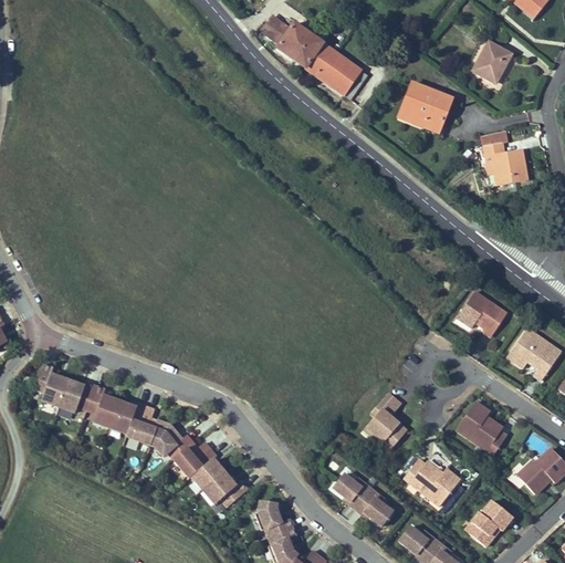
[(387,0),(397,14),(406,9),(400,0),(387,0)]
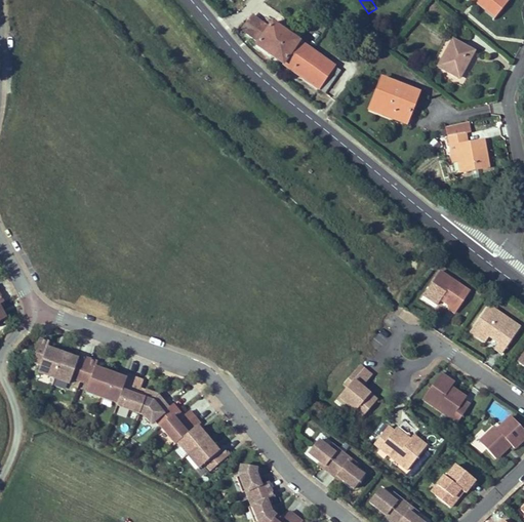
[(478,0),(493,13),(500,5),(502,7),(508,0),(478,0)]
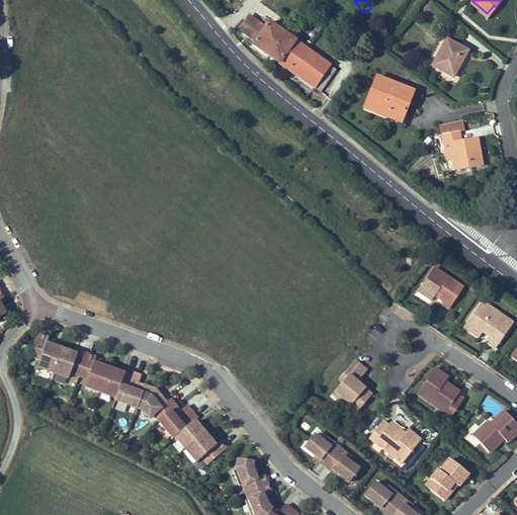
[(494,5),(487,13),(490,15),(496,7),(494,5)]
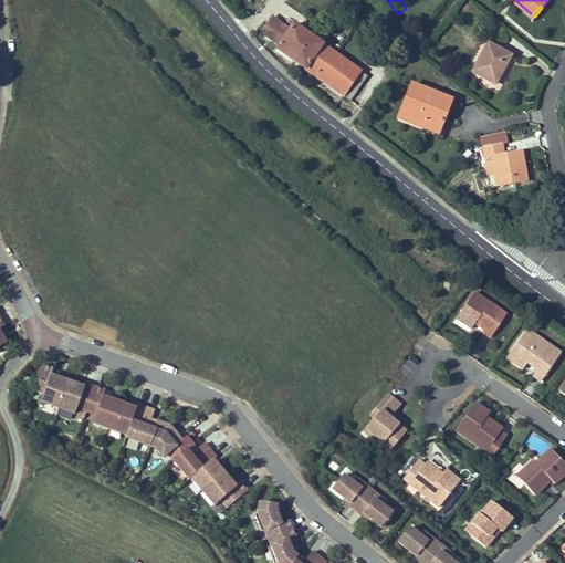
[(362,69),(294,21),(291,27),(272,13),(262,28),(281,41),(278,45),(344,92),(362,69)]
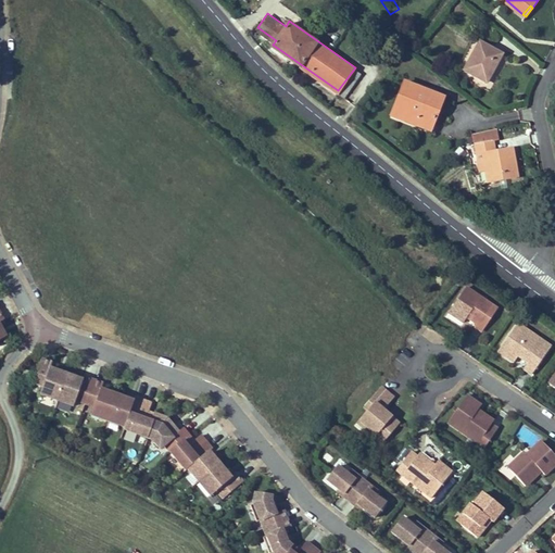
[(465,67),(488,79),(503,51),(480,39),(465,67)]
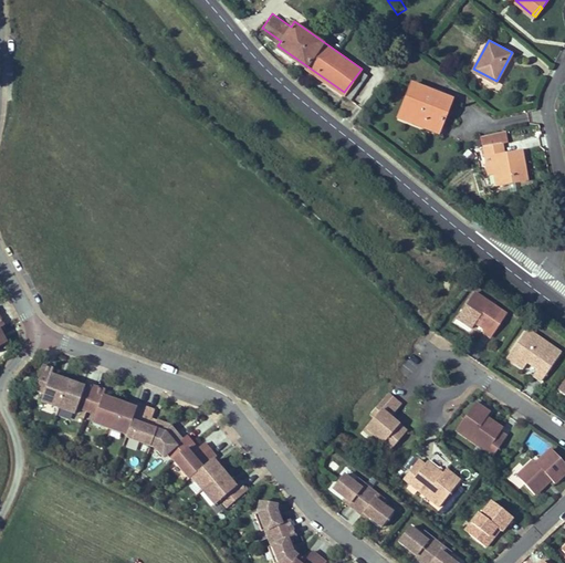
[(368,73),(362,69),(344,92),(352,97),(368,73)]
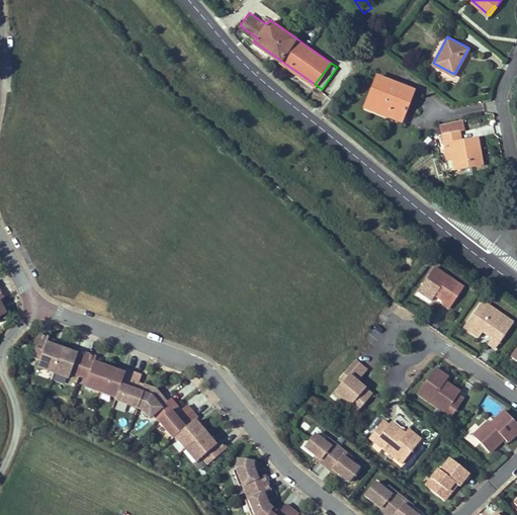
[(365,105),(378,110),(380,105),(404,114),(414,88),(377,74),(365,105)]
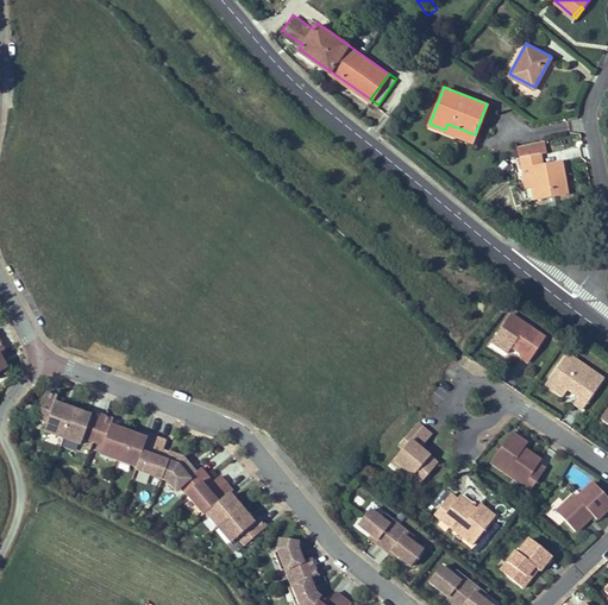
[(445,130),(472,140),(475,134),(447,124),(445,130)]
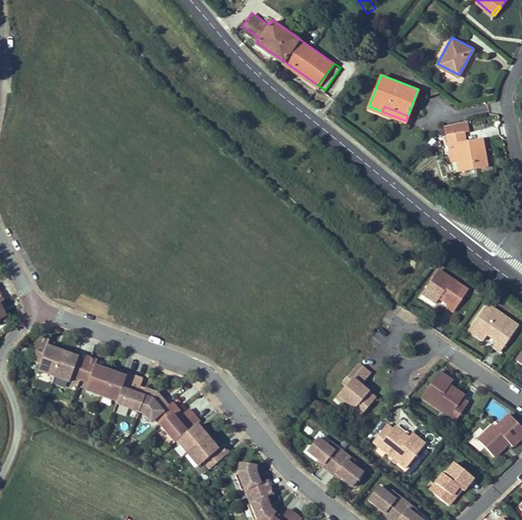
[(372,119),(368,128),(374,131),(378,123),(372,119)]
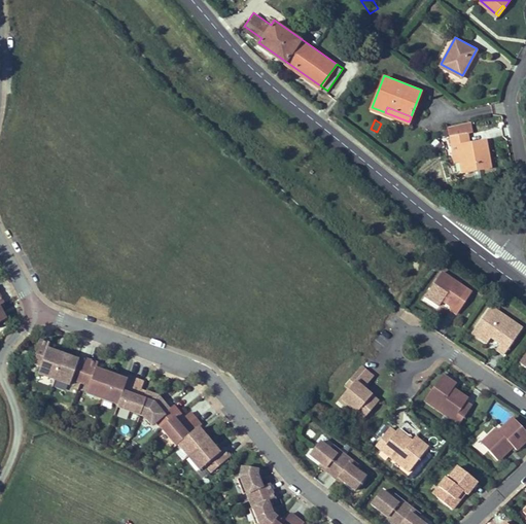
[(463,171),(492,166),(487,137),(470,140),(468,131),(451,134),(456,160),(461,159),(463,171)]
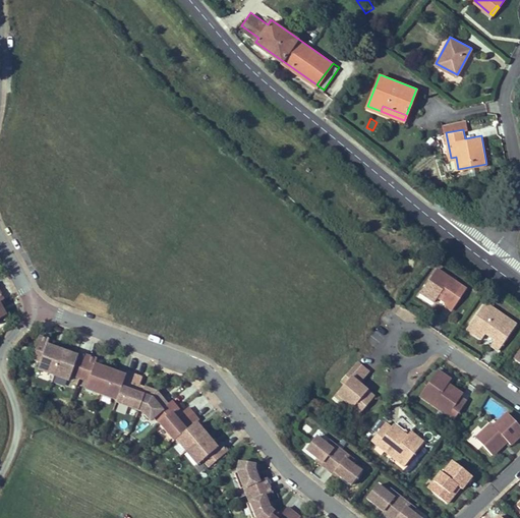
[(436,299),(439,295),(441,292),(450,298),(448,301),(446,303),(453,308),(467,287),(437,268),(421,290),(436,299)]
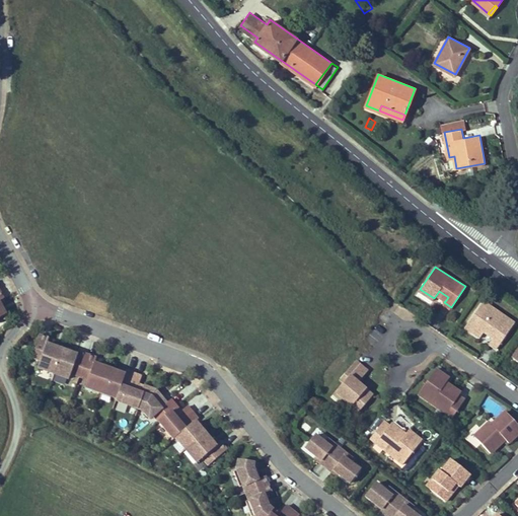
[(448,297),(439,291),(437,294),(446,300),(448,297)]
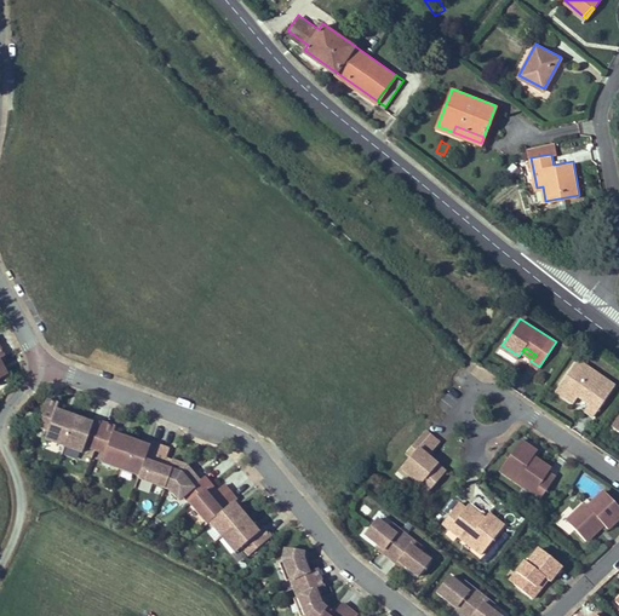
[(595,414),(615,384),(578,358),(557,389),(574,401),(580,392),(591,401),(586,408),(595,414)]
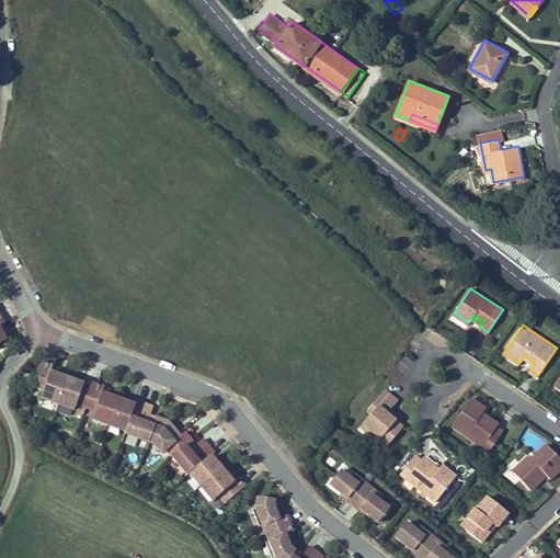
[(59,400),(68,377),(63,375),(61,378),(59,377),(60,372),(52,368),(54,363),(44,360),(35,383),(45,386),(43,391),(53,395),(52,397),(59,400)]
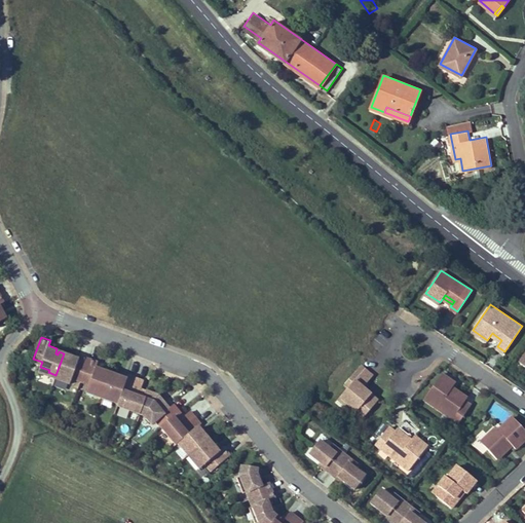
[(78,359),(64,353),(55,375),(70,380),(72,375),(81,378),(89,357),(80,353),(78,359)]
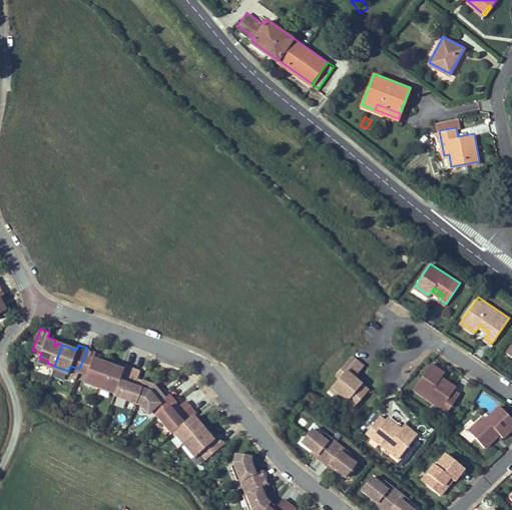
[(96,351),(87,348),(79,369),(88,372),(86,377),(95,380),(94,383),(101,386),(109,364),(104,363),(103,365),(101,364),(102,360),(94,357),(96,351)]
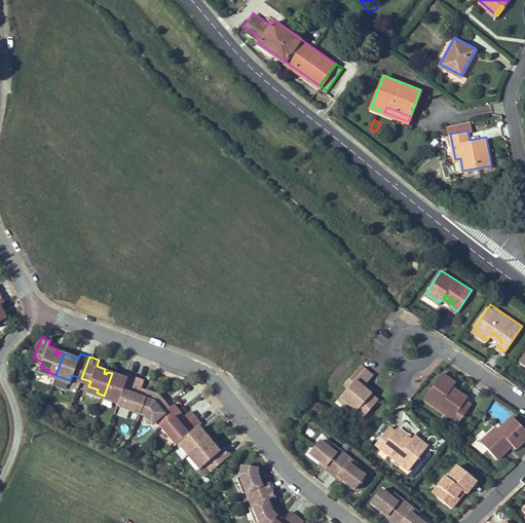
[(363,417),(378,399),(371,393),(369,394),(366,391),(368,389),(363,385),(373,374),(361,364),(350,375),(354,378),(341,395),(349,401),(347,404),(363,417)]
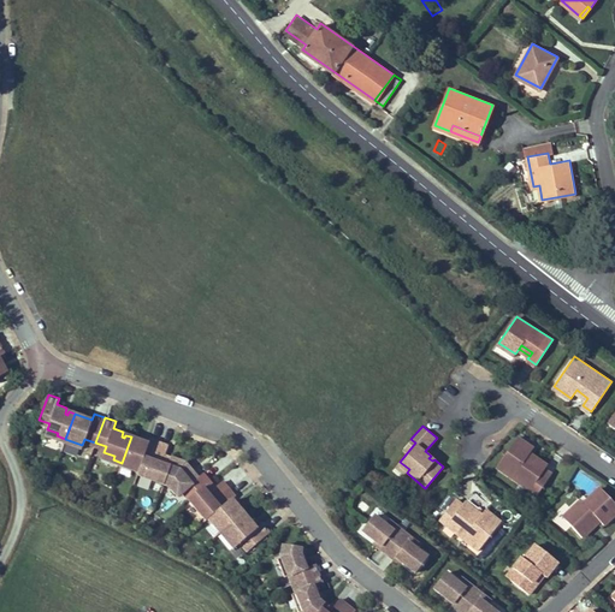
[(534,446),(518,435),(498,464),(522,481),(526,477),(533,482),(531,487),(538,492),(553,473),(545,468),(549,463),(534,455),(532,458),(527,456),(531,451),(534,446)]
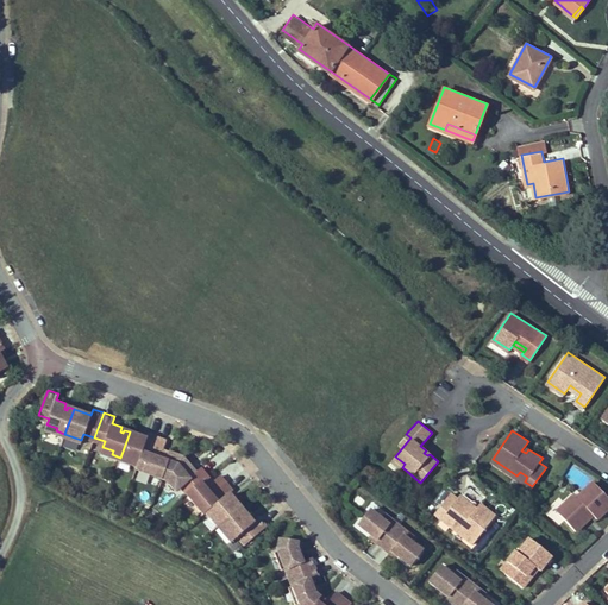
[(130,432),(120,458),(138,464),(143,449),(151,453),(158,435),(149,432),(146,438),(130,432)]
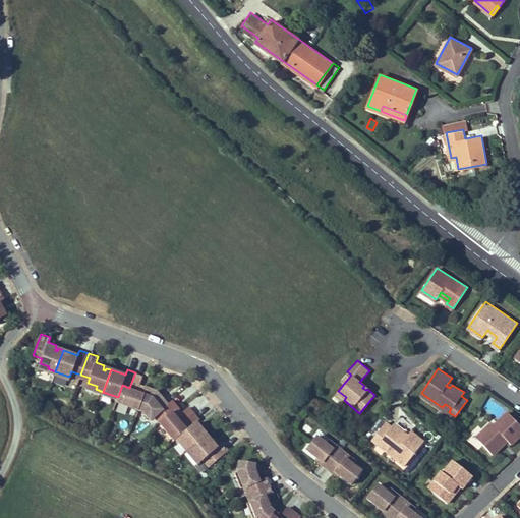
[(143,389),(138,388),(140,383),(142,376),(135,372),(129,388),(122,385),(118,397),(117,399),(139,407),(145,393),(142,392),(143,389)]
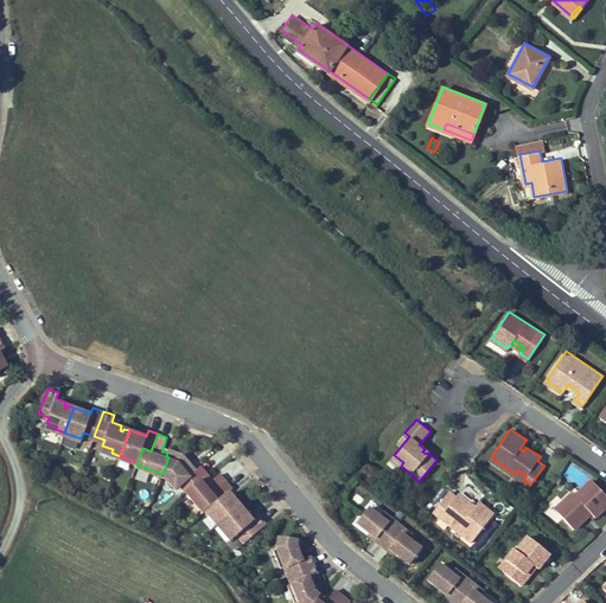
[(203,475),(206,472),(201,463),(195,469),(185,457),(186,457),(183,453),(170,448),(167,453),(166,456),(168,457),(163,474),(168,476),(176,486),(180,481),(186,488),(203,475)]
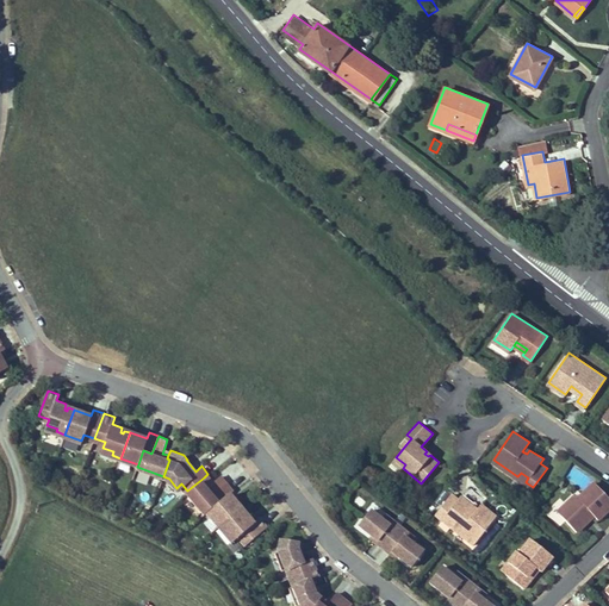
[(521,473),(517,476),(526,482),(528,478),(521,473)]
